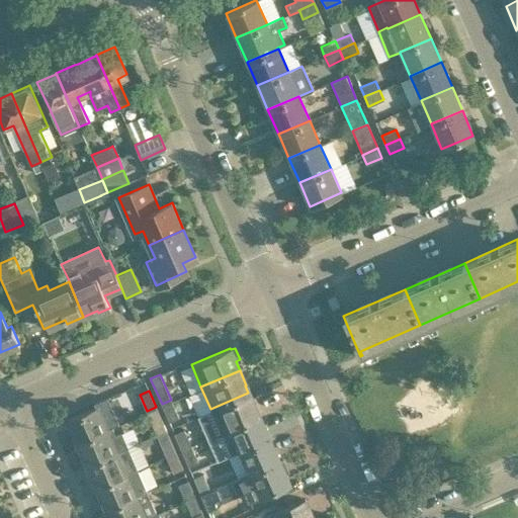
[(249,393),(248,393),(210,409),(210,410),(209,410),(220,432),(258,415),(254,408),(256,407),(249,393)]
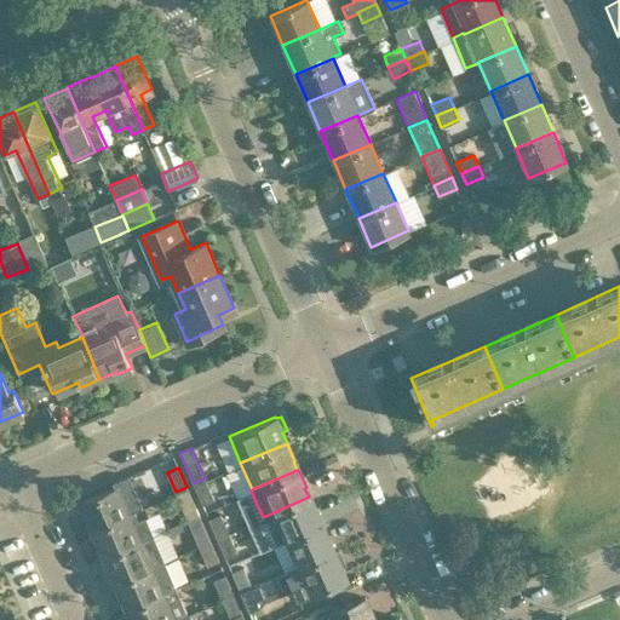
[(127,512),(142,506),(128,476),(113,482),(114,487),(81,500),(82,503),(84,501),(87,510),(86,511),(93,528),(127,512)]
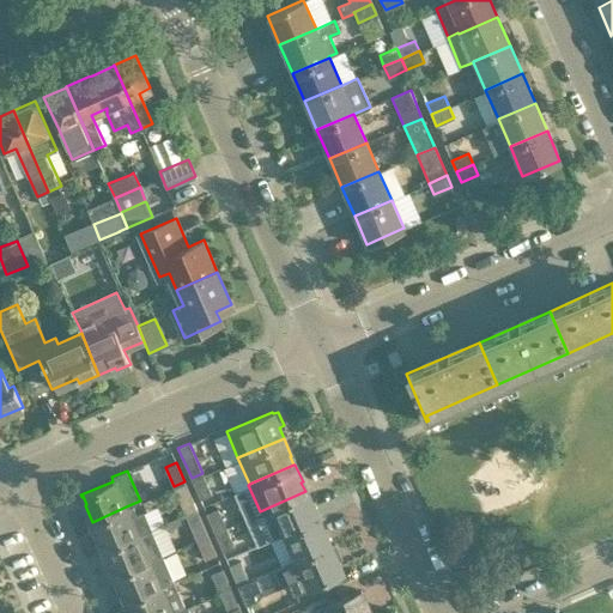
[(212,493),(202,473),(192,478),(200,498),(212,493)]
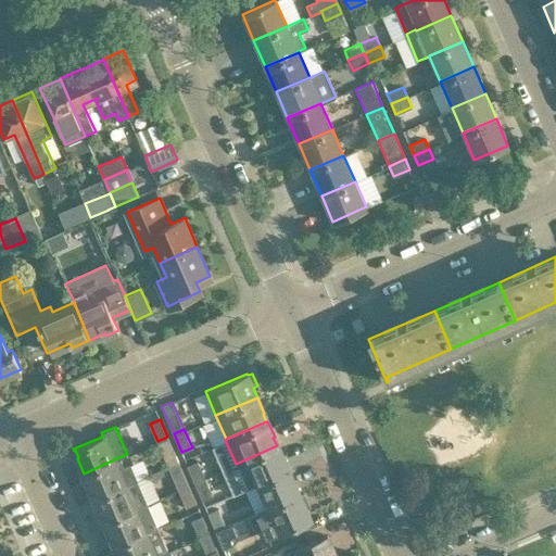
[(178,462),(167,437),(158,441),(168,466),(178,462)]
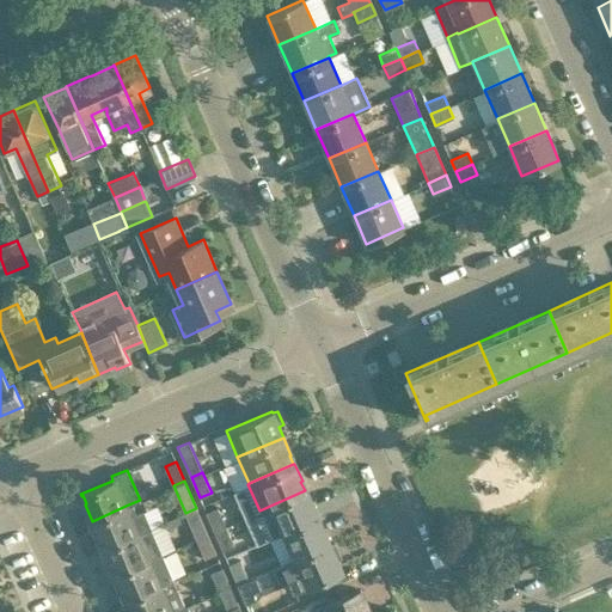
[(306,490),(305,490),(259,510),(271,538),(285,532),(283,531),(316,516),(312,508),(313,507),(306,490)]
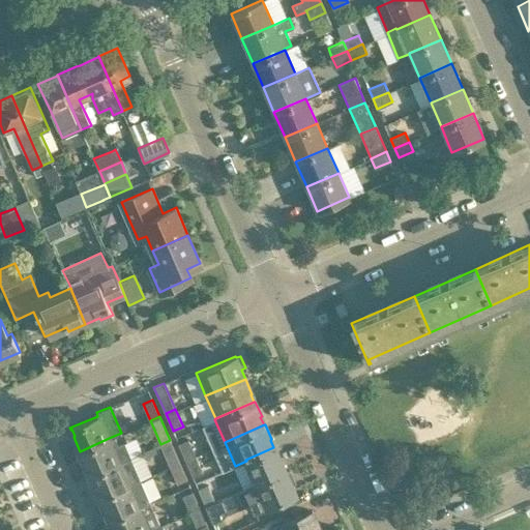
[(109,438),(80,451),(80,452),(82,451),(85,459),(83,460),(89,474),(129,455),(141,451),(135,438),(118,445),(115,437),(122,434),(121,433),(109,438)]
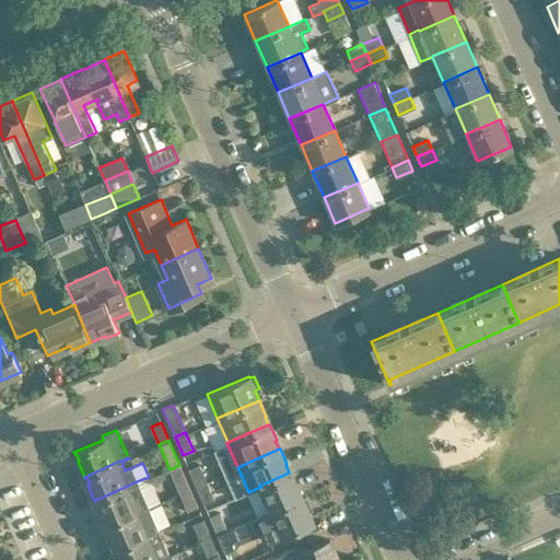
[(199,463),(188,468),(196,485),(207,480),(199,463)]
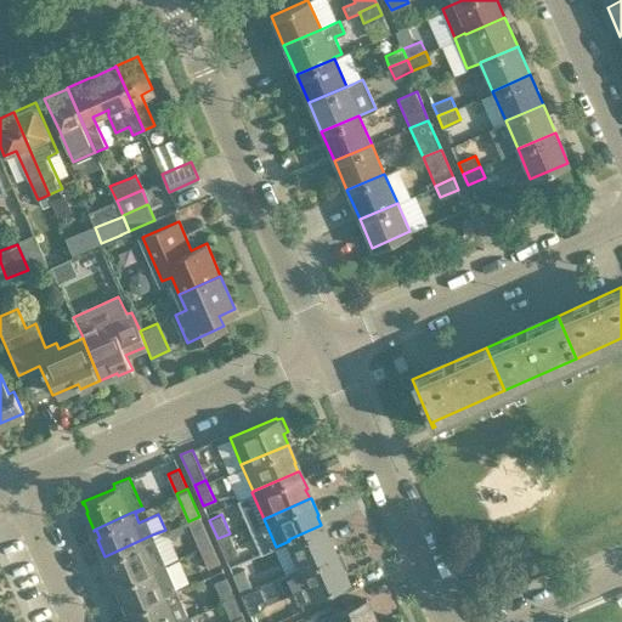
[(203,522),(191,527),(199,547),(211,542),(203,522)]
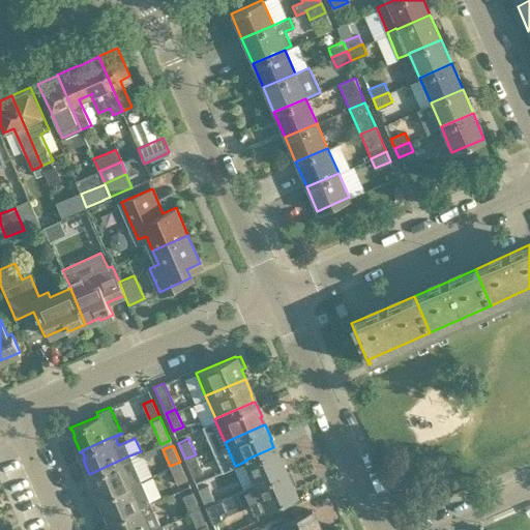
[(275,447),(273,447),(245,460),(246,461),(256,482),(284,470),(281,463),(282,462),(275,447)]
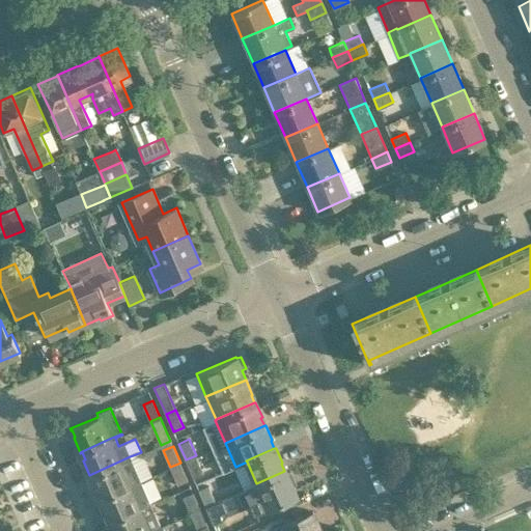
[(193,477),(203,472),(196,455),(186,459),(193,477)]
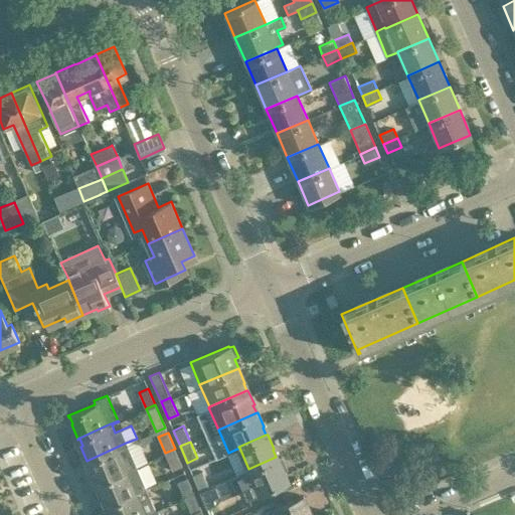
[(136,466),(126,443),(87,461),(88,462),(89,461),(92,468),(91,469),(92,472),(88,473),(93,483),(96,482),(97,483),(136,466)]
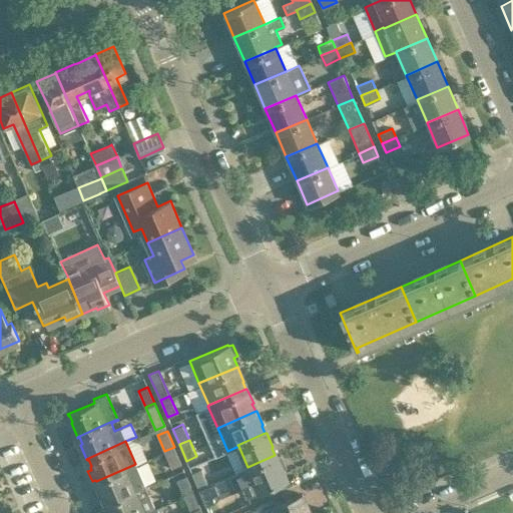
[(181,463),(174,447),(164,451),(171,467),(181,463)]
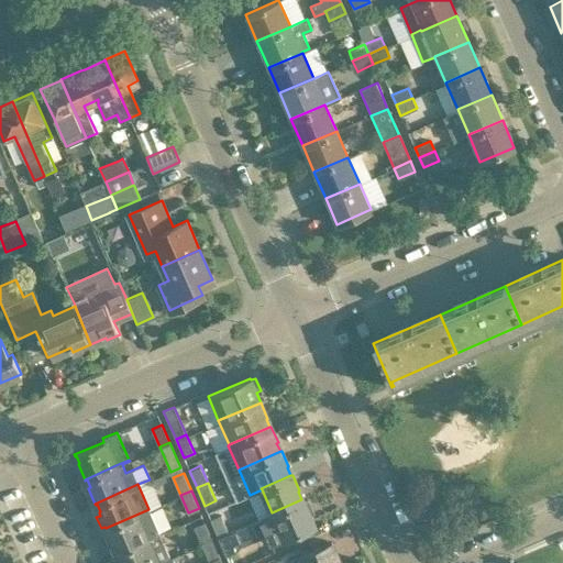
[(272,512),(258,518),(269,543),(283,538),(313,525),(312,521),(310,515),(309,514),(312,511),(307,499),(304,501),(302,499),(301,499),(272,512)]
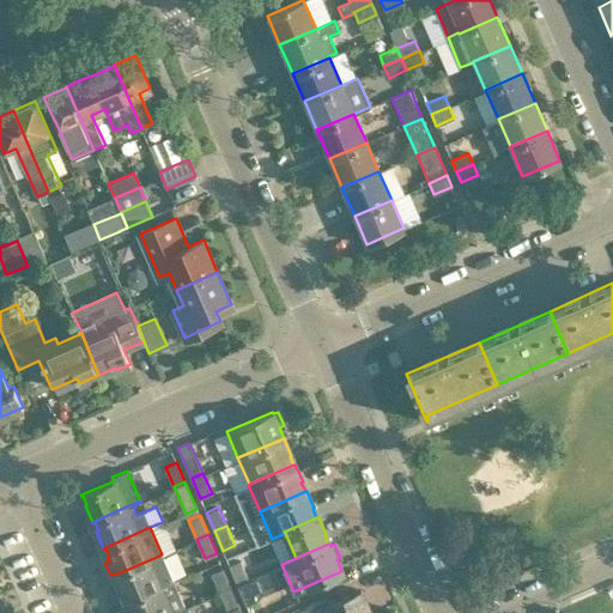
[(173,580),(162,554),(115,575),(115,576),(116,575),(121,583),(119,584),(126,601),(173,580)]
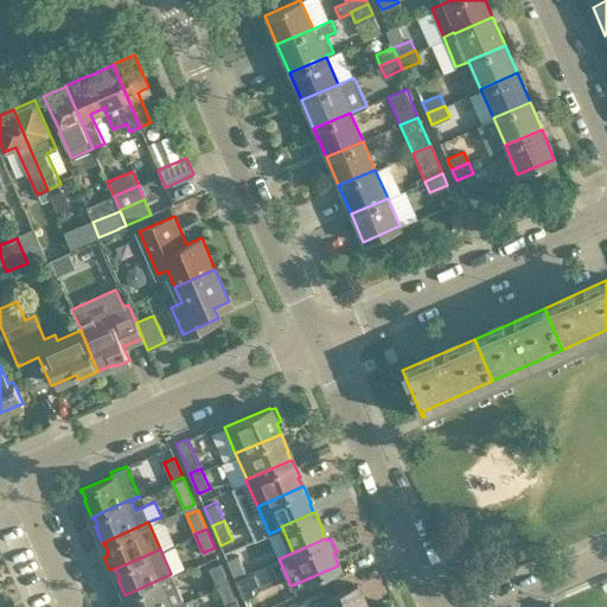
[(247,573),(238,554),(227,558),(235,577),(247,573)]
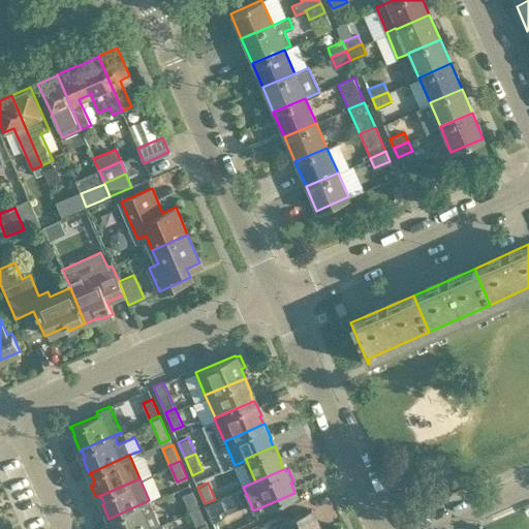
[(192,489),(182,493),(189,510),(199,506),(192,489)]
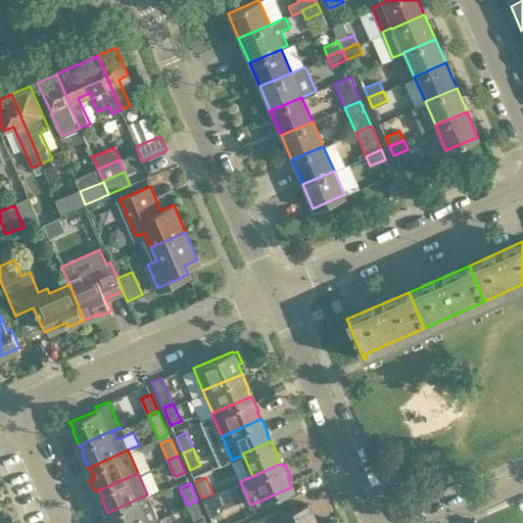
[(212,493),(202,497),(210,515),(220,511),(225,506),(219,490),(212,493)]
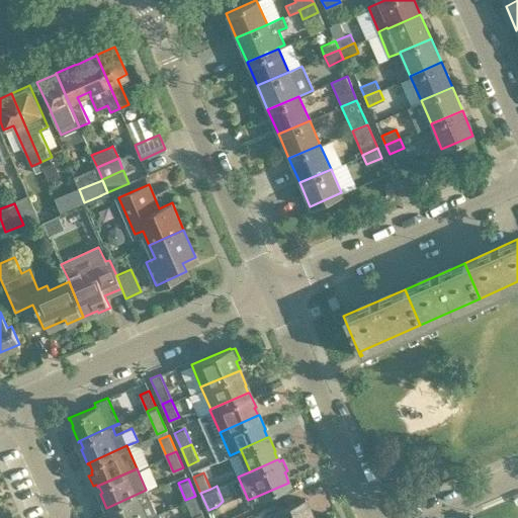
[(110,517),(143,517),(156,513),(146,490),(106,508),(106,509),(108,508),(111,515),(109,516),(110,517)]
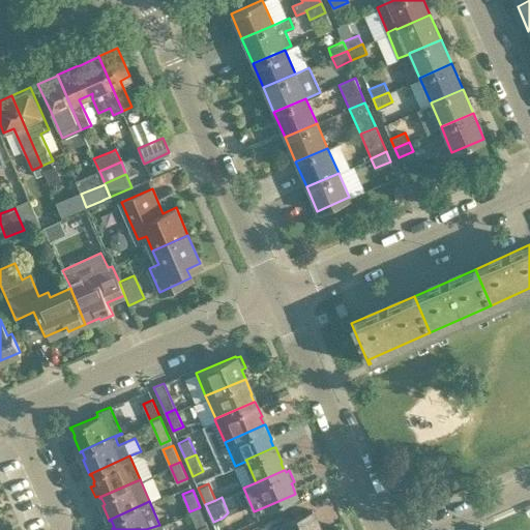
[(209,529),(207,523),(200,507),(189,511),(197,528),(190,529),(209,529)]
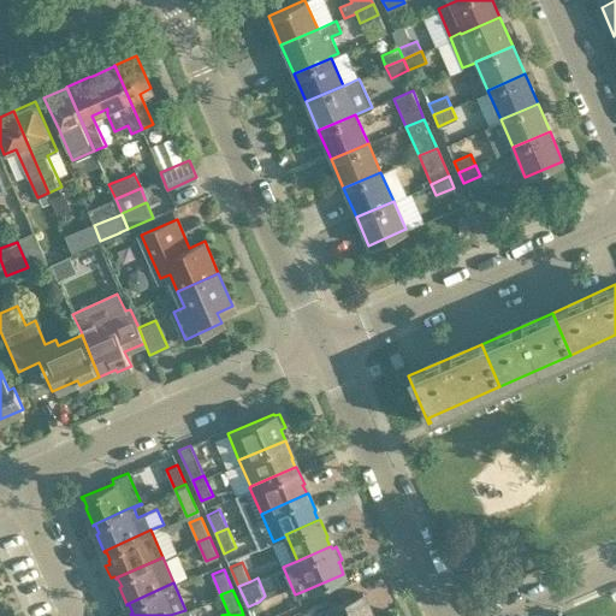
[(369,610),(362,593),(312,615),(369,615),(368,611),(369,610)]
